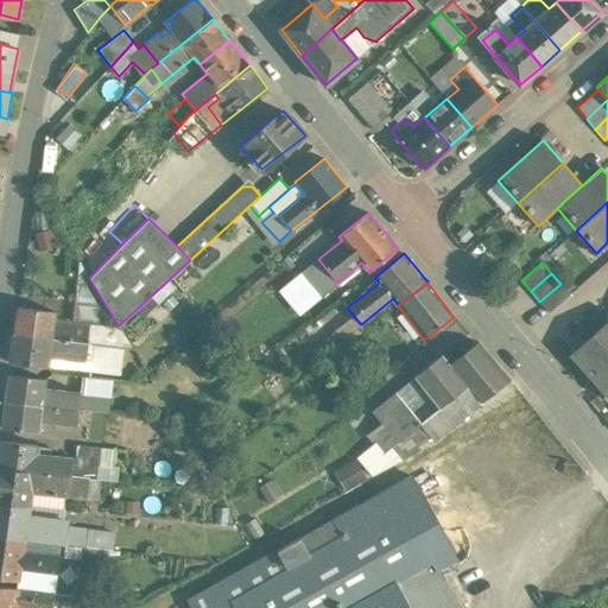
[(561,284),(539,302),(549,312),(570,295),(561,284)]
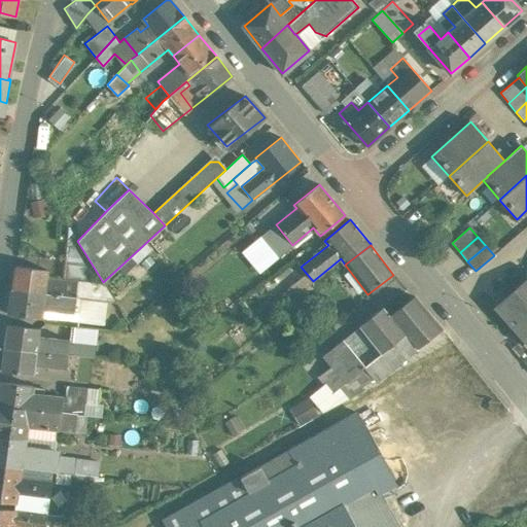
[(47,270),(15,266),(12,289),(75,296),(77,281),(46,278),(47,270)]
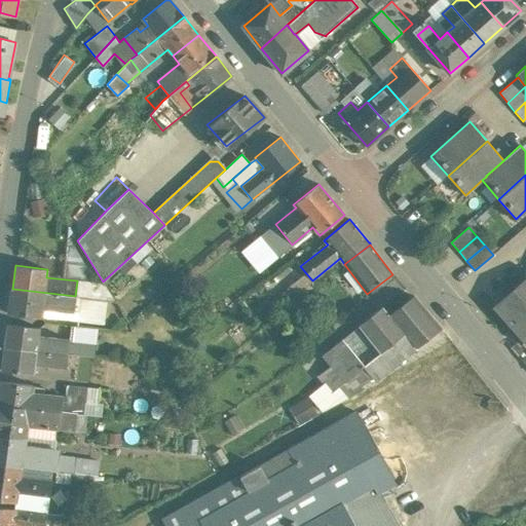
[(304,275),(289,288),(297,299),(312,287),(304,275)]
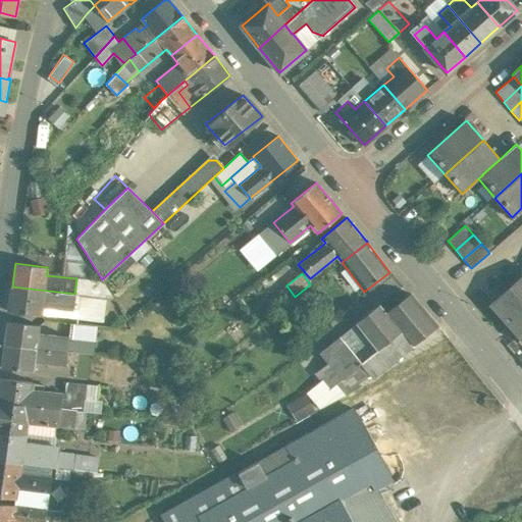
[(521,275),(509,288),(521,302),(521,275)]
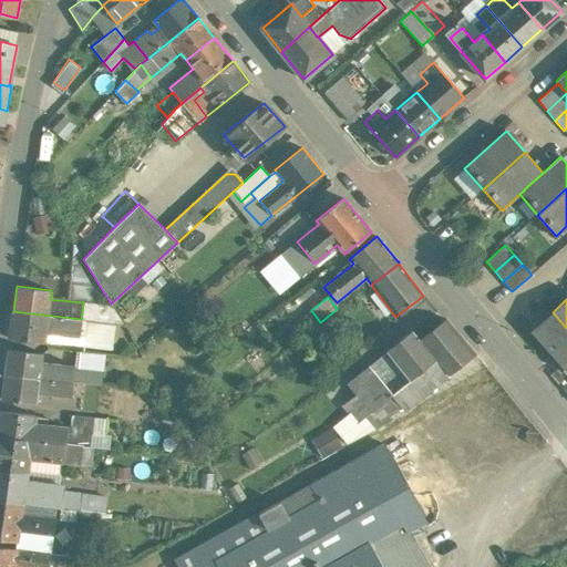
[(112,306),(83,302),(81,319),(123,325),(112,306)]
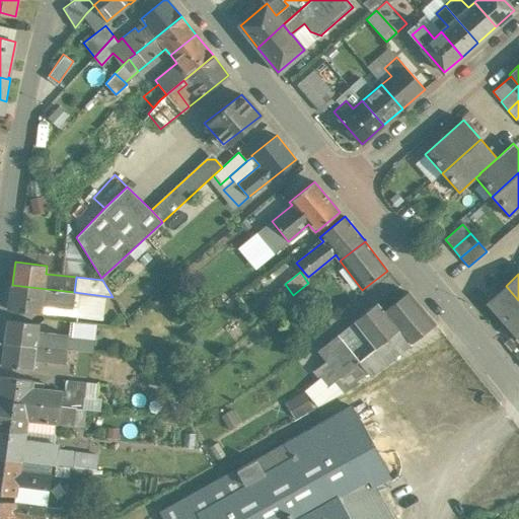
[(74,292),(12,285),(9,308),(41,311),(42,303),(72,306),(74,292)]
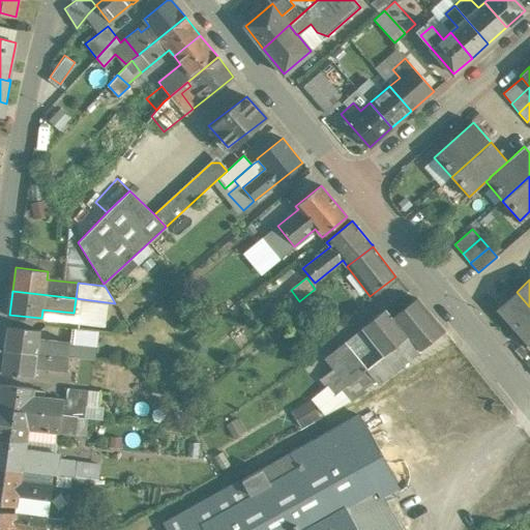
[(529,306),(517,292),(497,310),(529,346),(529,306)]
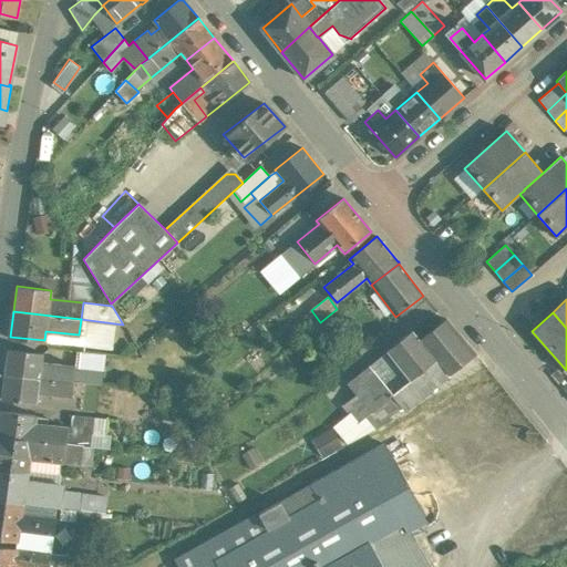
[(123,325),(81,319),(79,334),(88,346),(111,349),(112,342),(123,342),(123,325)]
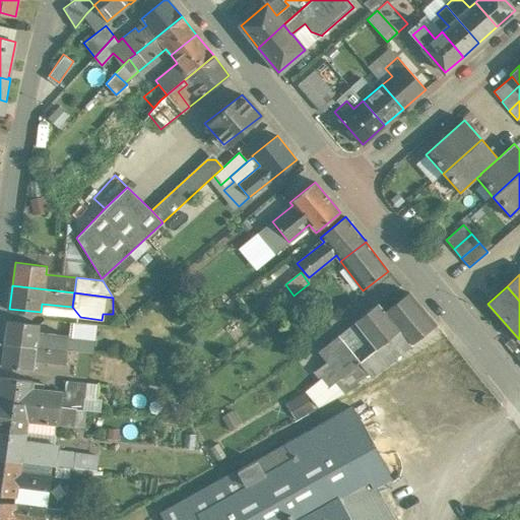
[(408,293),(384,311),(410,344),(437,324),(409,293),(408,293)]
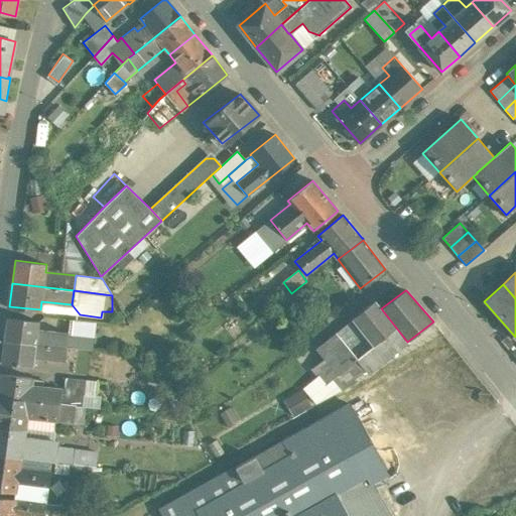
[(407,342),(381,308),(375,300),(352,318),(353,318),(337,332),(358,357),(325,384),(318,377),(304,389),(316,403),(341,390),(340,388),(340,384),(344,381),(346,384),(366,370),(368,373),(407,342)]
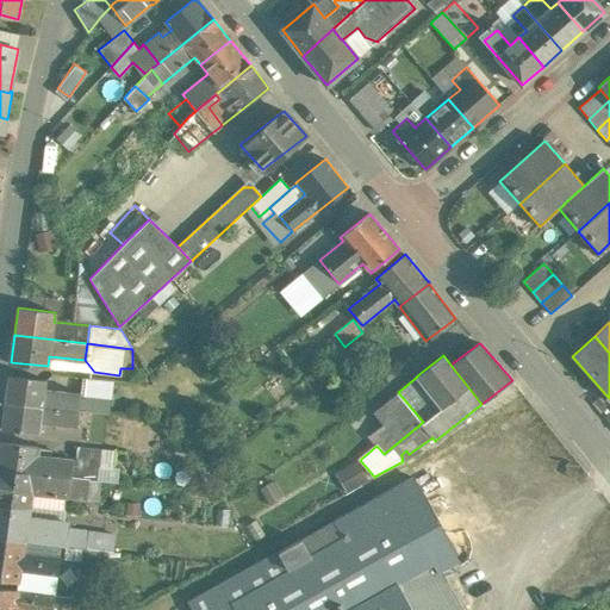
[(47,380),(8,377),(5,403),(79,410),(80,396),(80,393),(45,390),(47,380)]
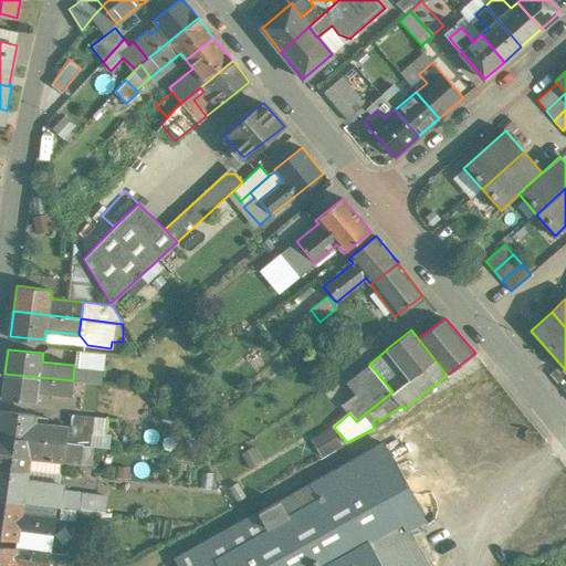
[(103,357),(80,355),(79,367),(74,367),(73,380),(100,384),(103,357)]
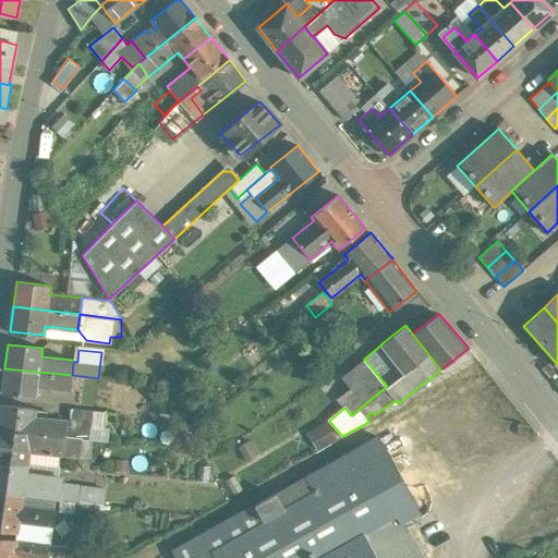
[(364,359),(342,376),(351,387),(337,399),(344,408),(351,415),(387,386),(364,359)]
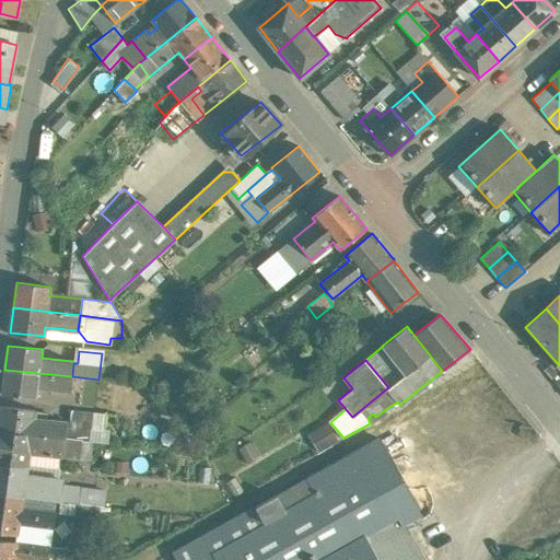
[(72,376),(4,370),(1,394),(36,397),(37,388),(70,392),(72,376)]
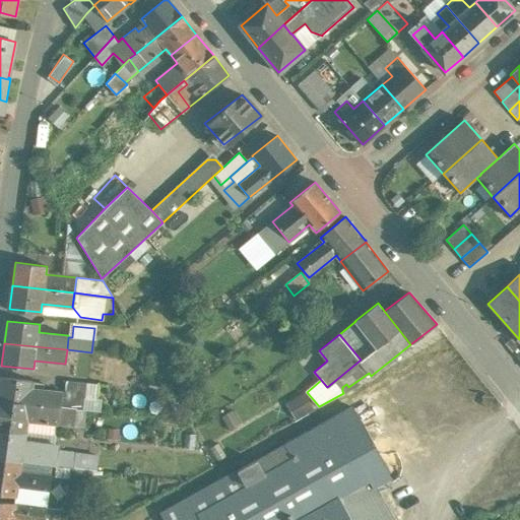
[(31,381),(0,377),(0,400),(59,406),(61,392),(30,389),(31,381)]
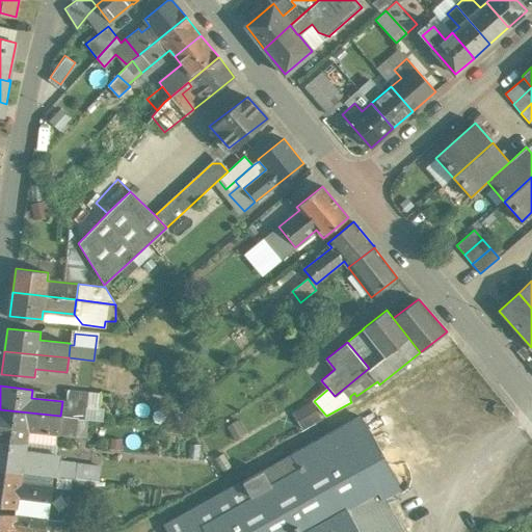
[(87,392),(68,390),(65,401),(62,401),(60,416),(84,419),(87,392)]
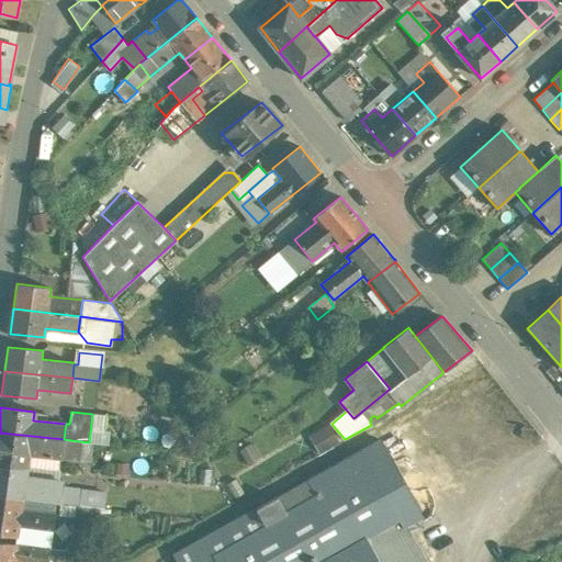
[(64,439),(0,433),(0,463),(27,467),(29,451),(62,456),(64,439)]
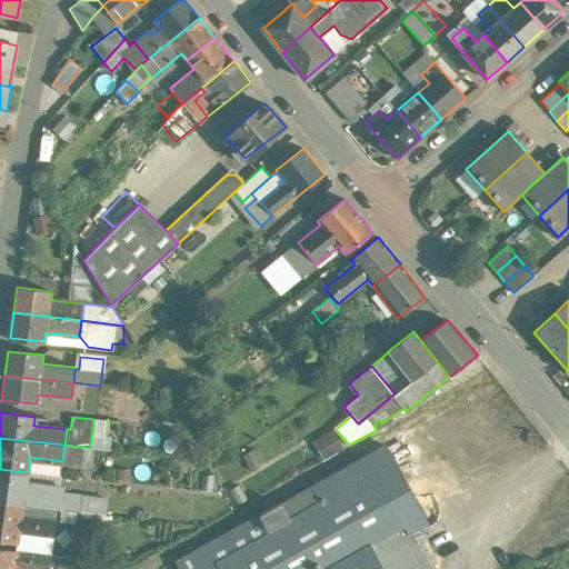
[(90,448),(65,445),(62,461),(61,465),(72,467),(71,475),(86,477),(90,448)]
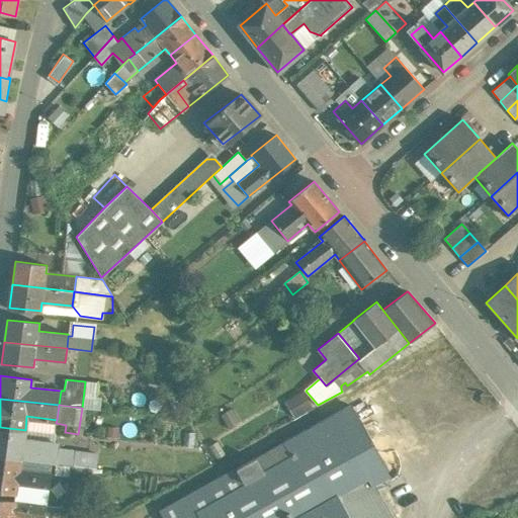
[(349,406),(284,441),(284,442),(160,512),(163,517),(297,517),(368,479),(371,486),(373,485),(389,477),(384,468),(393,464),(394,458),(381,436),(372,441),(360,420),(358,421),(349,406)]
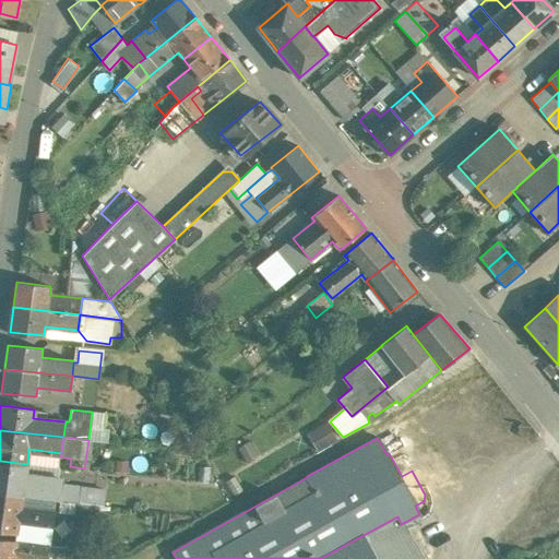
[(27,464),(0,461),(0,492),(23,496),(66,501),(68,488),(57,486),(58,478),(39,476),(39,480),(25,479),(27,464)]
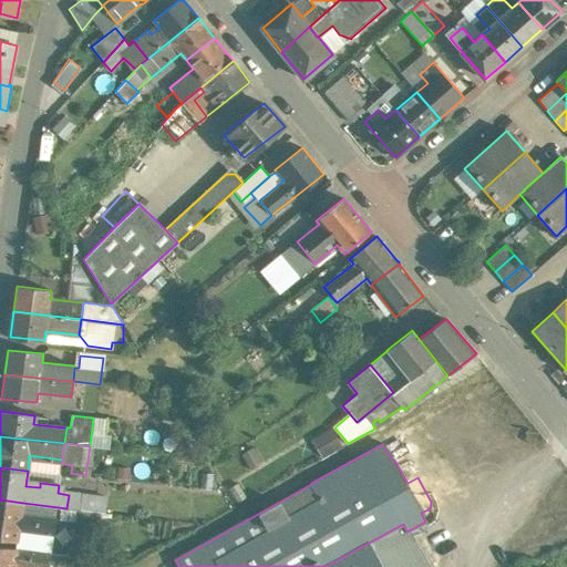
[(23,503),(0,500),(0,539),(18,542),(19,531),(52,535),(54,518),(21,514),(23,503)]
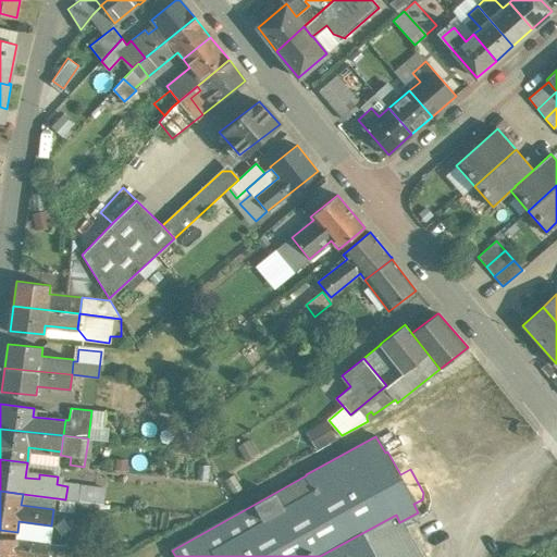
[(396,515),(320,556),(417,556),(420,556),(401,521),(399,522),(396,515)]
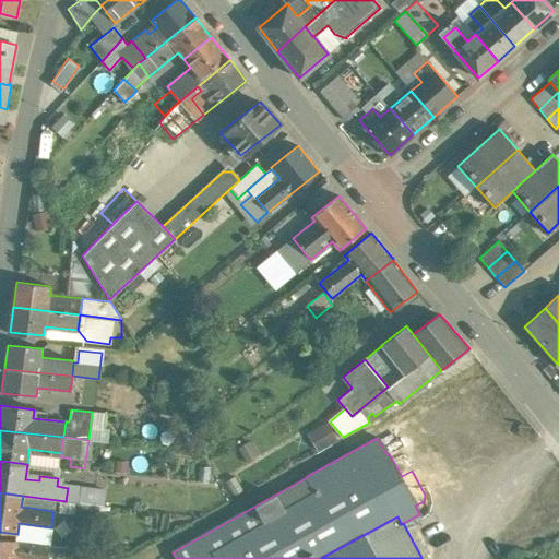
[(16,540),(0,538),(0,558),(13,558),(14,558),(13,558),(47,558),(49,546),(16,542),(16,540)]
